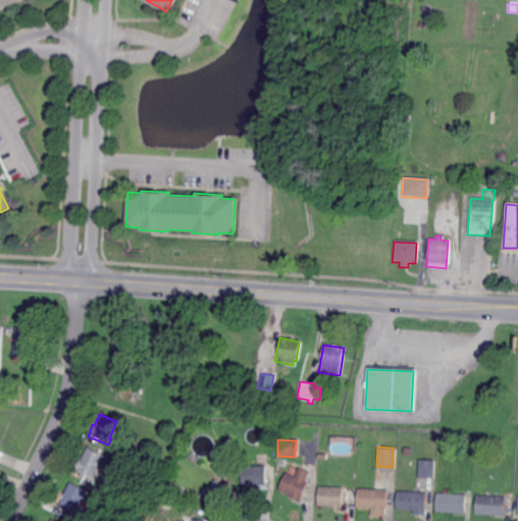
[(94,473),(95,474),(93,480),(72,470),(79,458),(80,458),(85,448),(102,457),(94,473)]
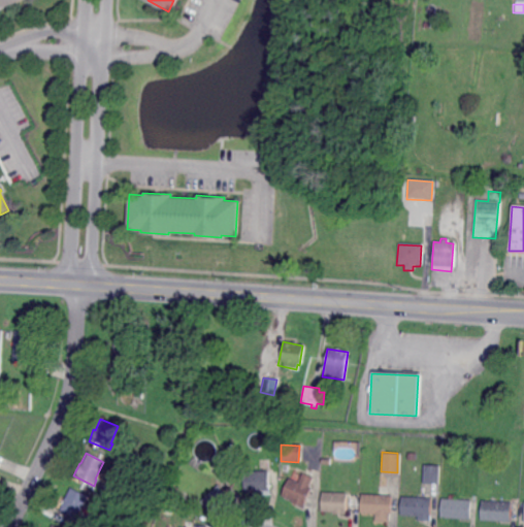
[(131,467),(118,462),(121,455),(134,460),(131,467)]
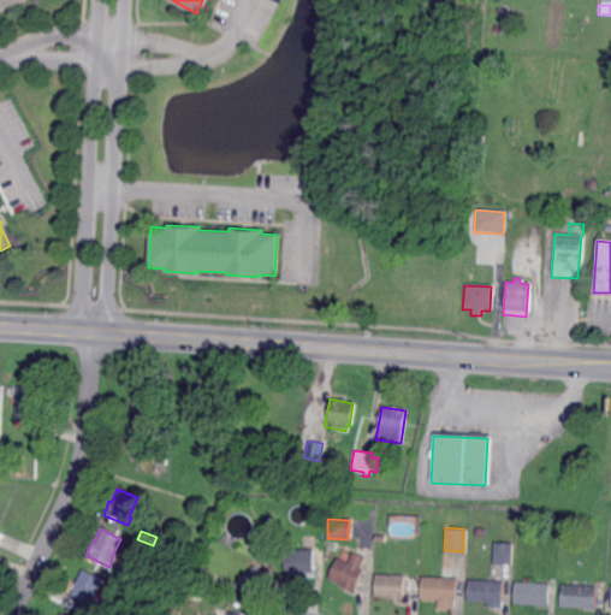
[(506,565),(488,563),(490,542),(509,543),(506,565)]
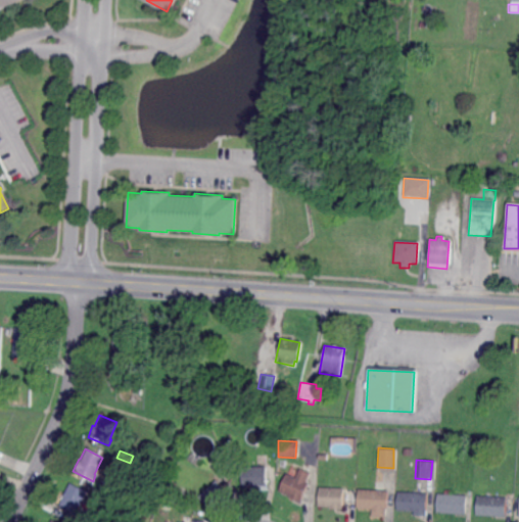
[(241,487),(240,468),(265,467),(265,486),(241,487)]
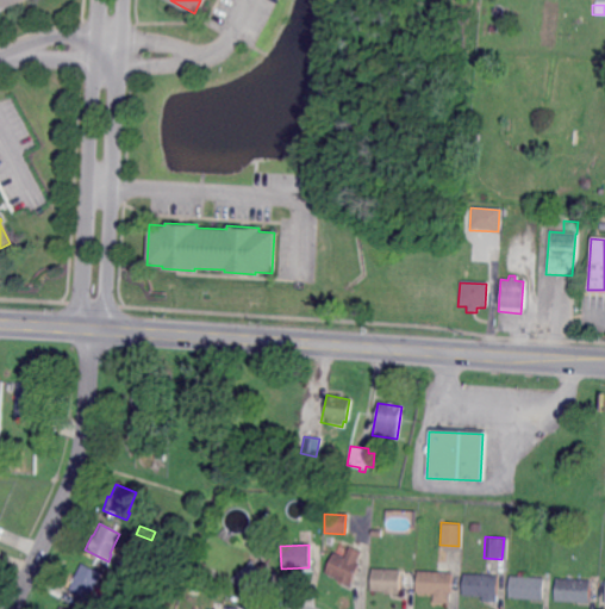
[(355,564),(359,565),(348,588),(335,580),(335,579),(323,573),(332,553),(343,558),(348,547),(360,553),(355,564)]
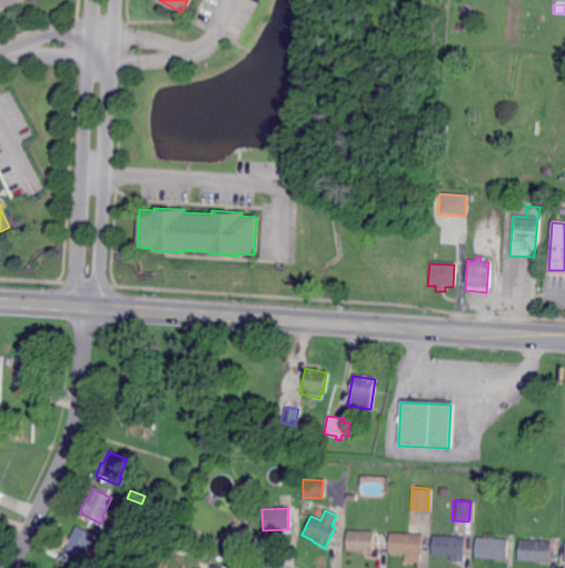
[(228,557),(214,542),(233,524),(247,539),(228,557)]
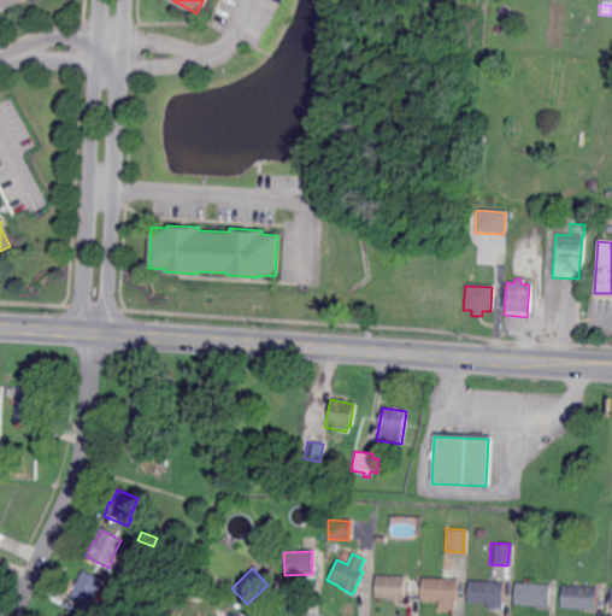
[(89,608),(68,597),(81,570),(100,581),(90,600),(92,602),(89,608)]
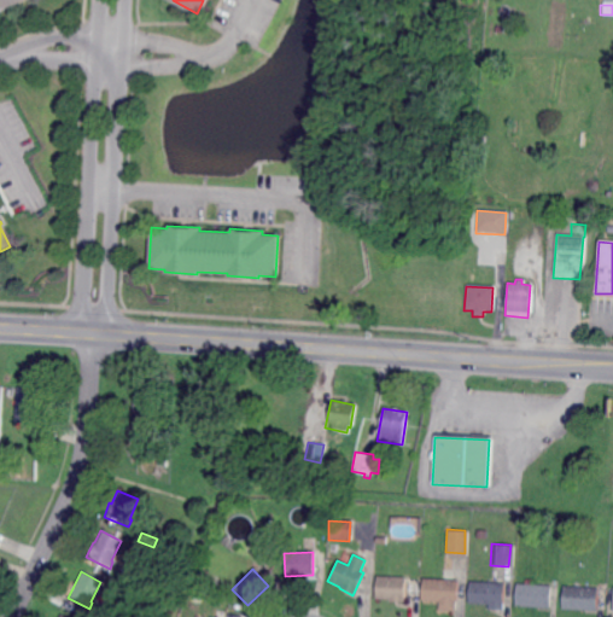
[(122,583),(115,580),(118,571),(126,575),(122,583)]
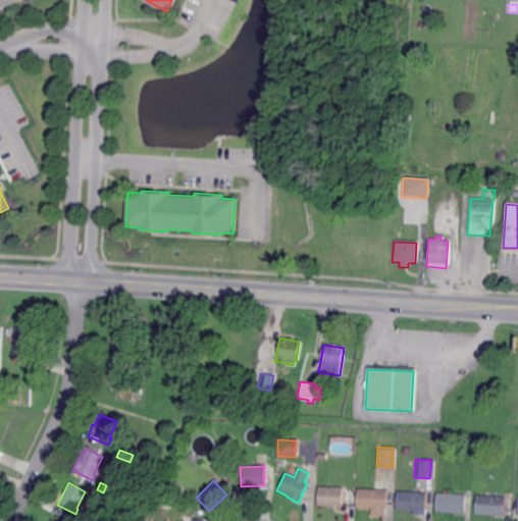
[(183,498),(172,492),(176,486),(186,491),(183,498)]
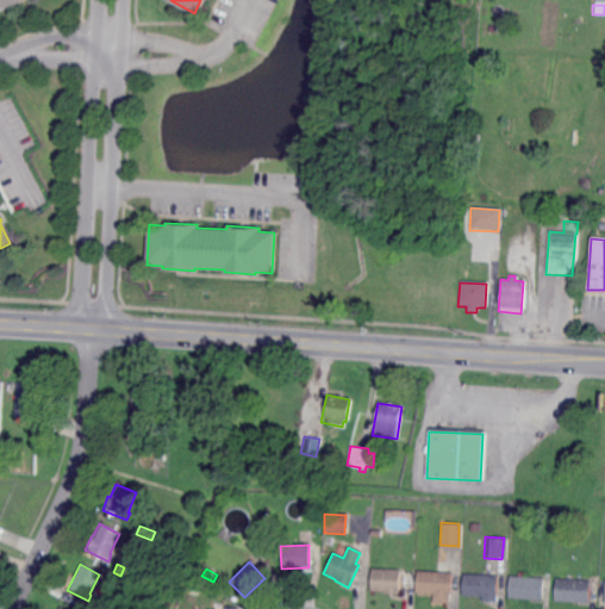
[(399,596),(382,595),(382,592),(369,592),(370,570),(400,571),(399,596)]
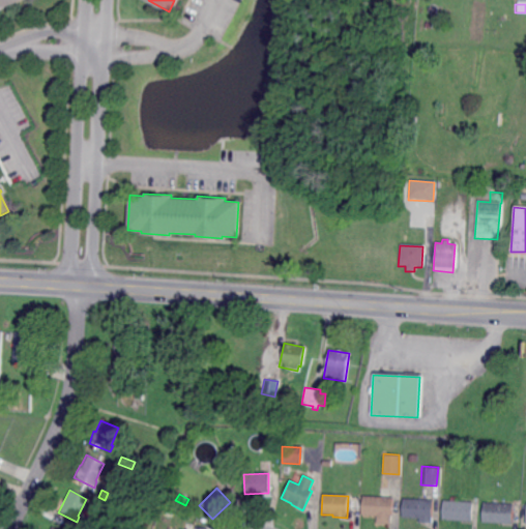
[(388,523),(375,522),(375,517),(359,517),(361,497),(389,498),(388,523)]
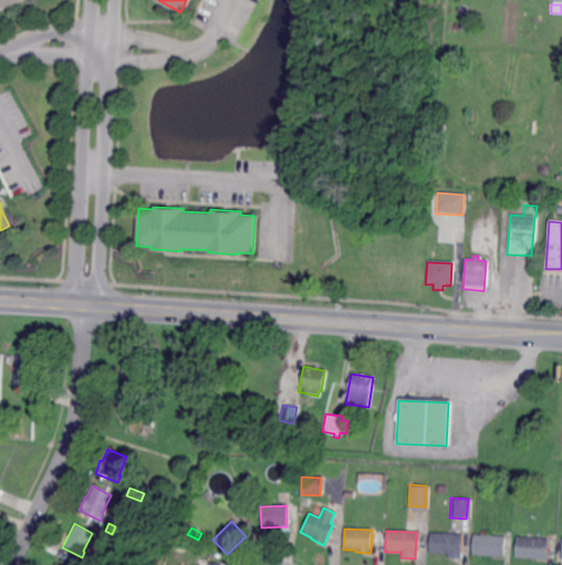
[(486,537),(502,537),(501,558),(469,557),(470,536),(478,536),(478,532),(486,532),(486,537)]
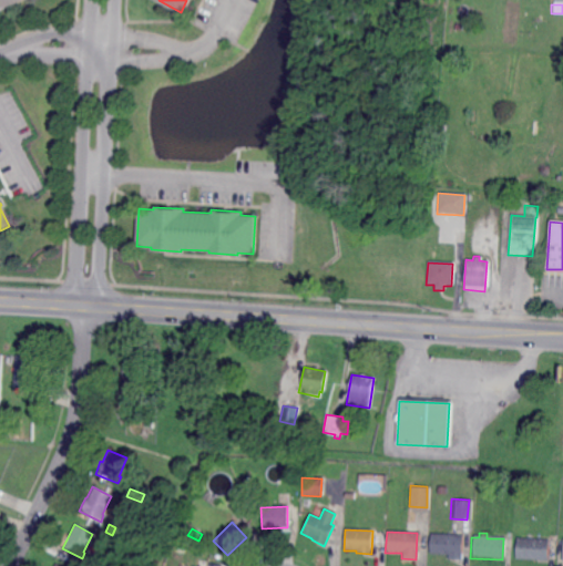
[(460,559),(446,558),(446,555),(428,555),(429,534),(461,536),(460,559)]
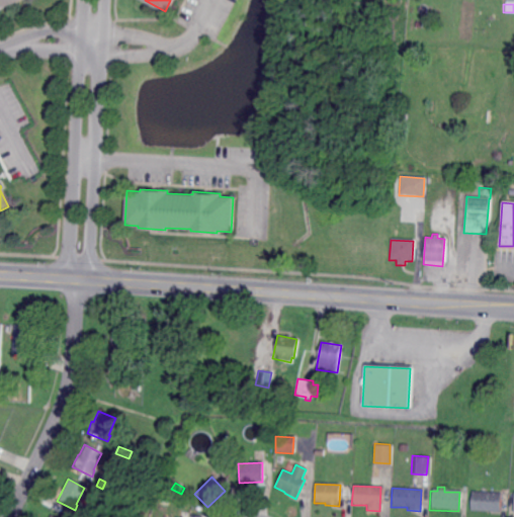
[(498,510),(470,508),(472,491),(498,493),(498,510)]
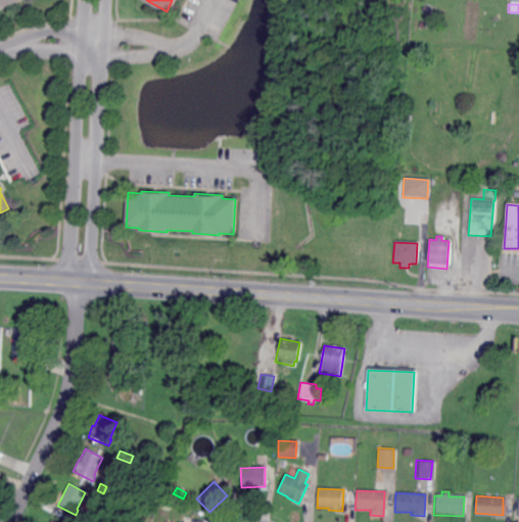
[(161,513),(155,510),(160,499),(167,502),(161,513)]
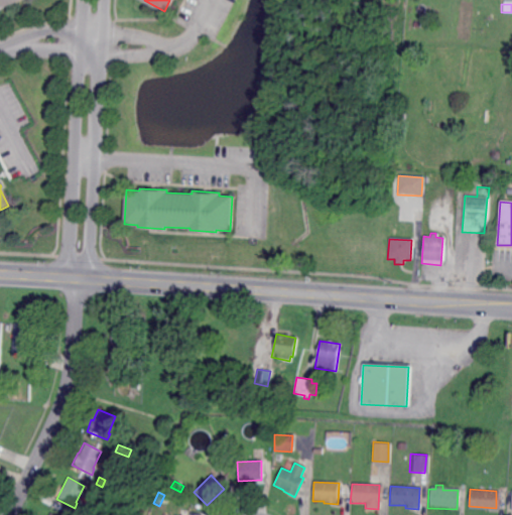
[(77,514),(83,503),(98,510),(96,514),(77,514)]
